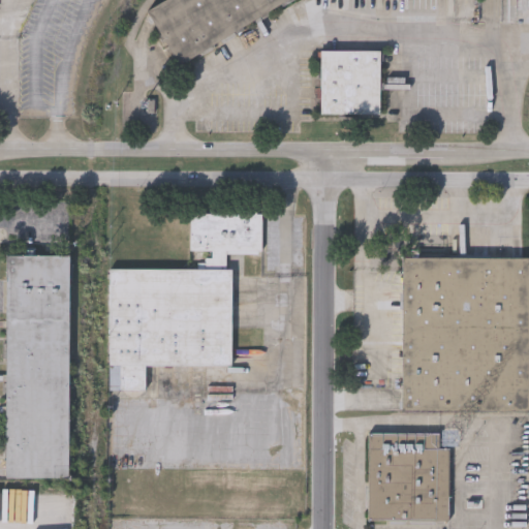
[(147,9),(161,0),(282,0),(180,64),(147,9)]
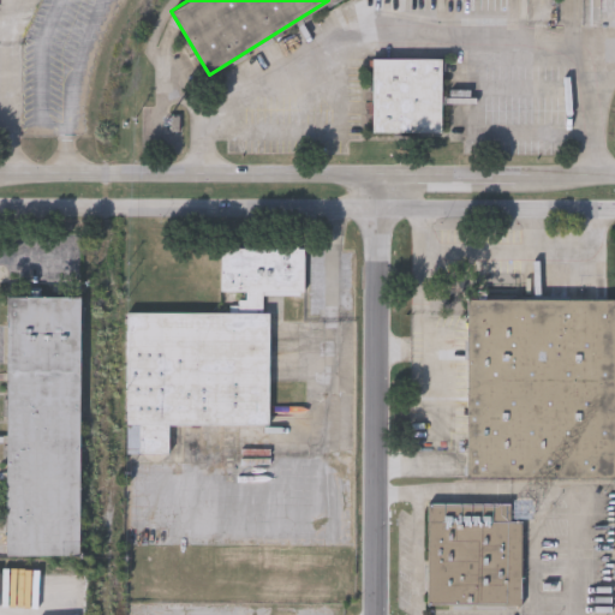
[(371,135),(371,60),(441,60),(441,135),(371,135)]
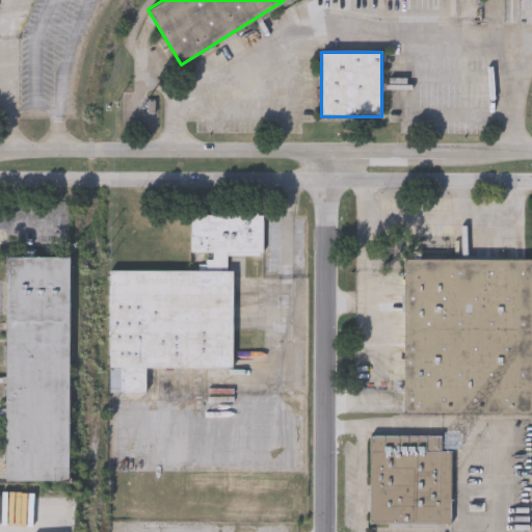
[(110,392),(110,269),(190,270),(190,214),(262,214),(262,254),(231,254),(231,368),(145,368),(145,392),(110,392)]
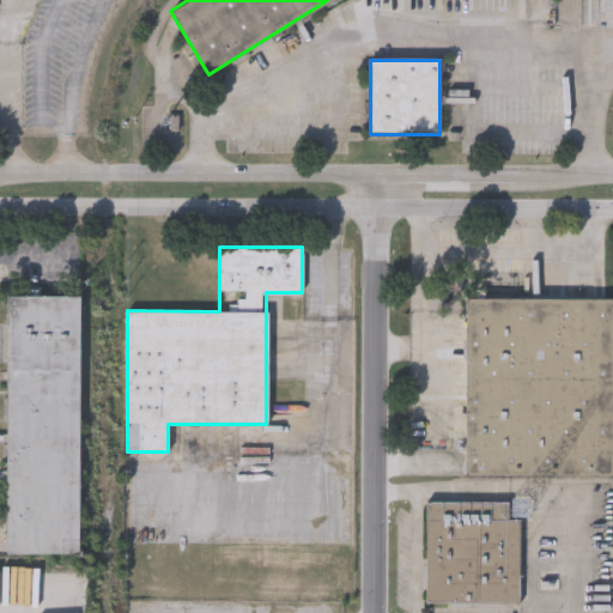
[(79,296),(78,553),(5,553),(6,296),(79,296)]
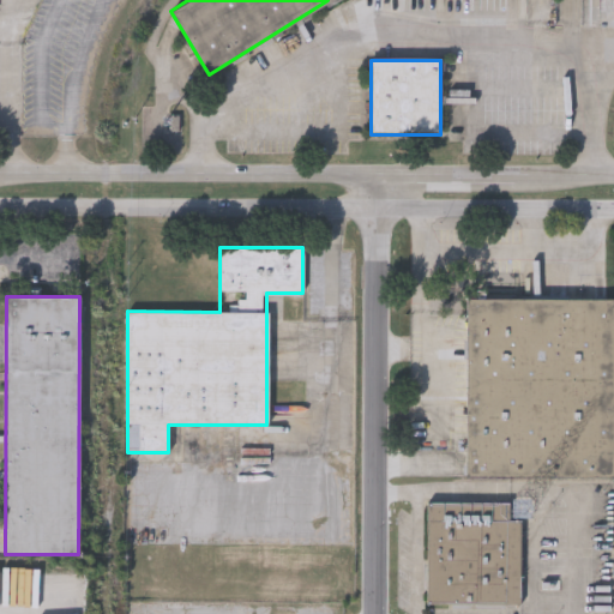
[(613,299),(613,477),(464,476),(465,299),(613,299)]
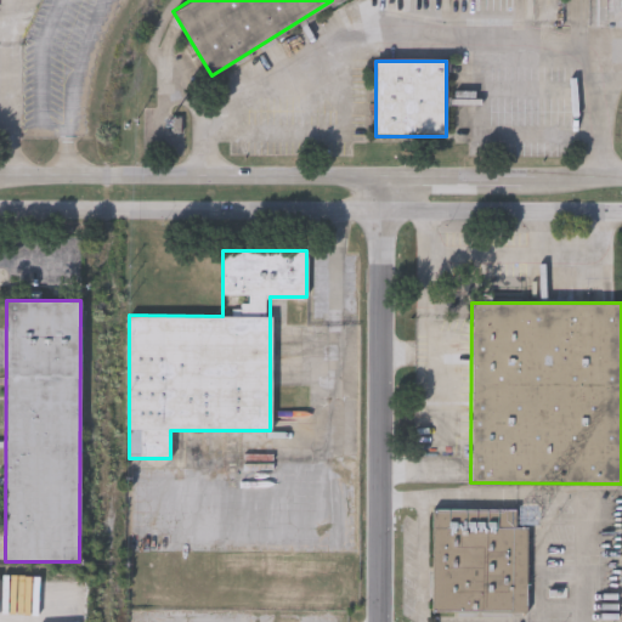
[(527,614),(431,612),(433,509),(516,509),(516,526),(527,527),(527,614)]
